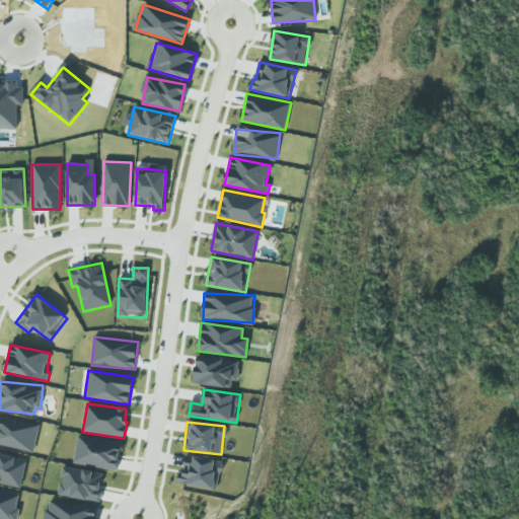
[(117,470),(122,443),(78,435),(73,462),(117,470)]
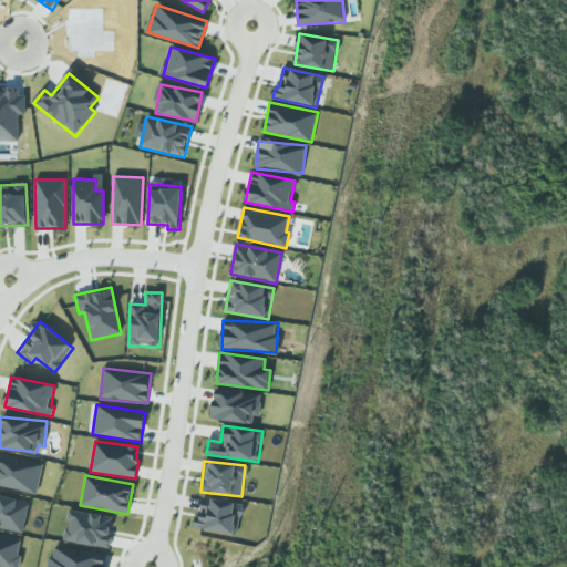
[(0,494),(0,528),(23,533),(30,501),(0,494)]
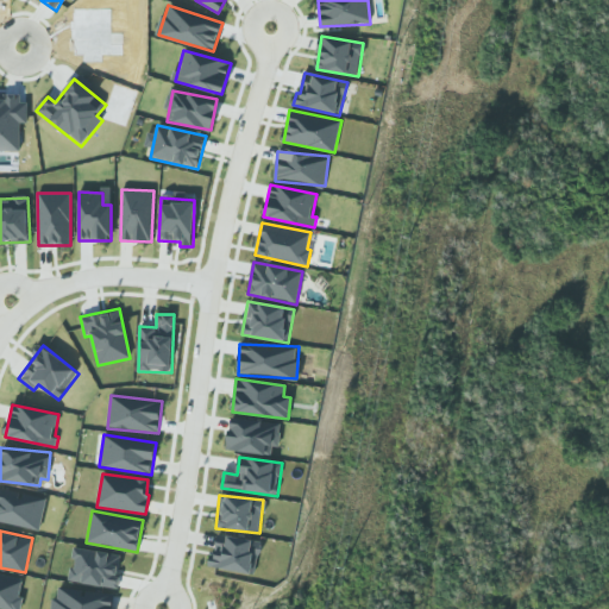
[(215,553),(209,553),(207,566),(255,575),(262,542),(219,534),(215,553)]
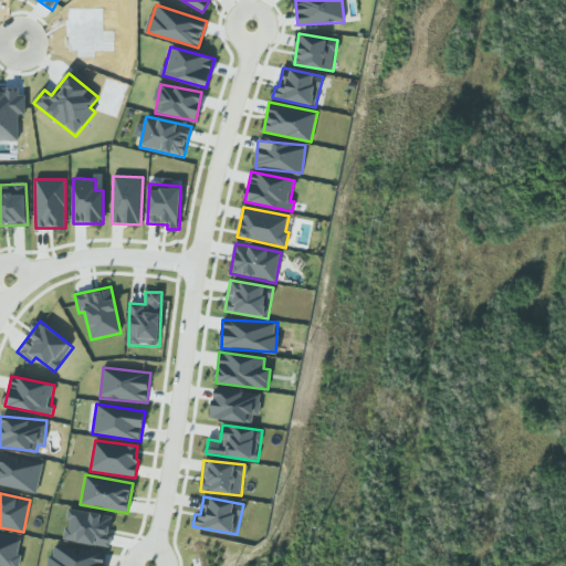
[(64,541),(108,547),(114,516),(69,510),(67,521),(64,541)]
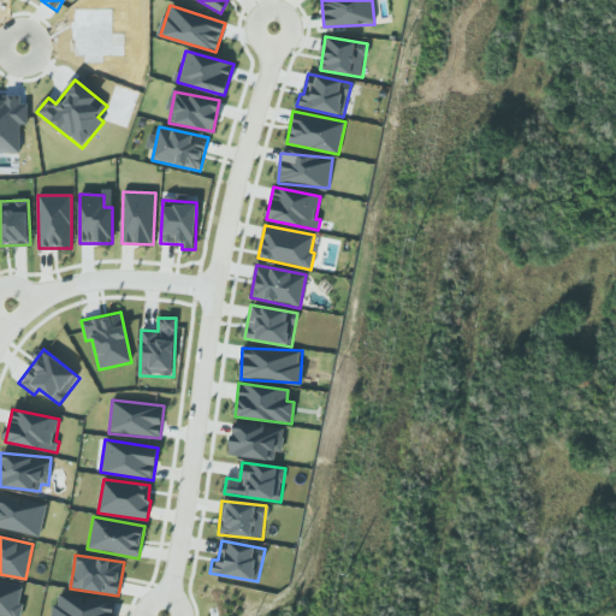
[(23,587),(0,581),(0,615),(4,615),(21,615),(24,604),(19,603),(23,587)]
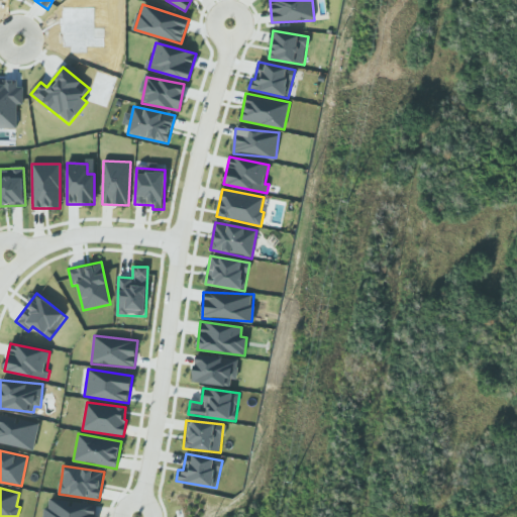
[(95,516),(97,505),(46,499),(44,516),(95,516)]
